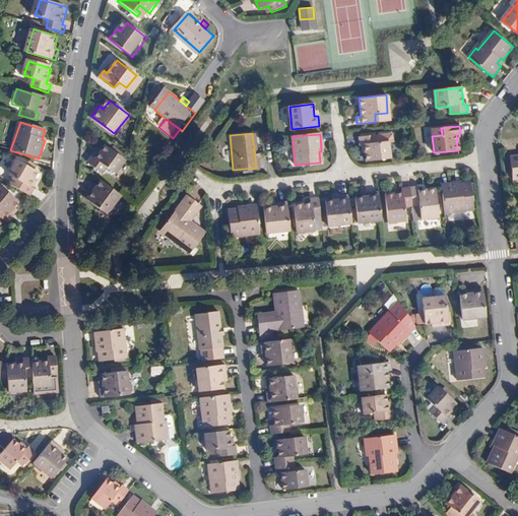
[(390,157),(388,144),(385,141),(378,142),(378,135),(359,137),(360,145),(365,144),(366,159),(390,157)]
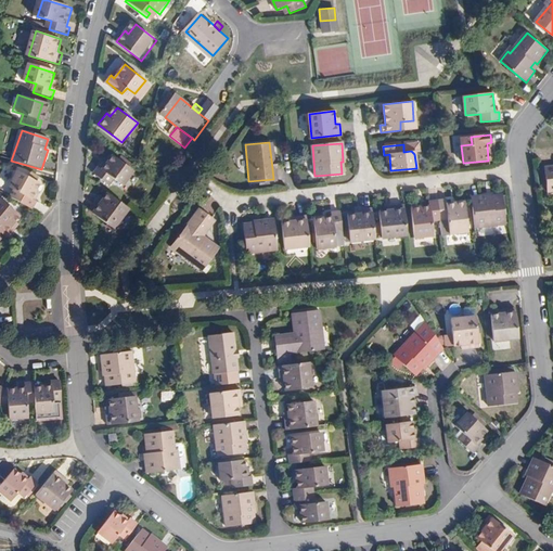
[(133,169),(113,154),(102,168),(99,165),(94,171),(111,183),(115,178),(123,183),(133,169)]
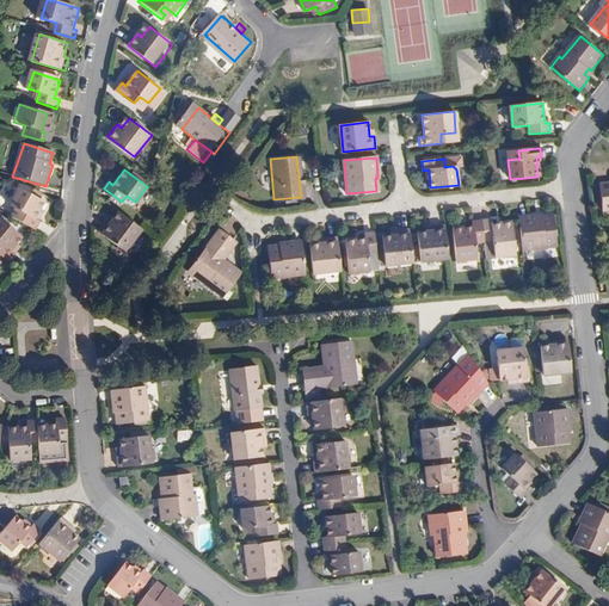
[(31,218),(40,203),(17,190),(7,204),(17,210),(12,218),(31,229),(36,222),(31,218)]
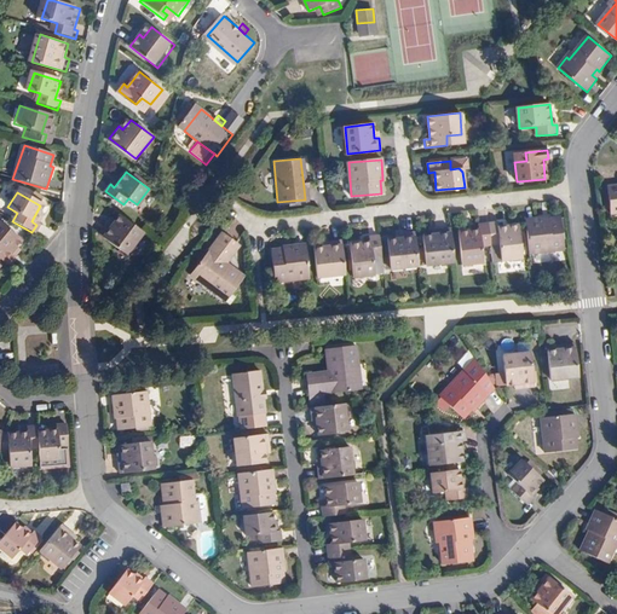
[(125,252),(143,230),(120,212),(111,221),(108,219),(99,231),(125,252)]
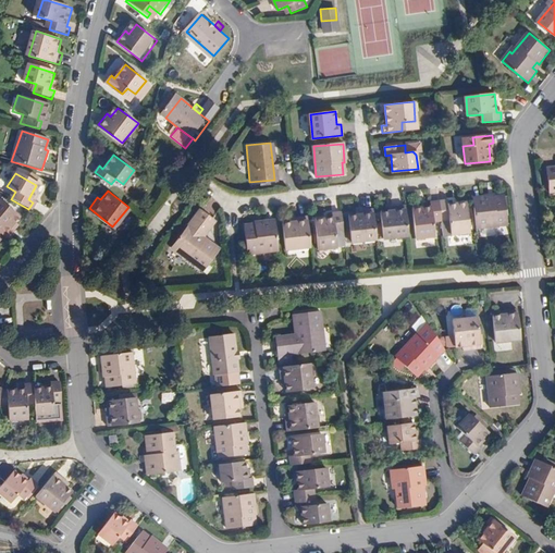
[(495,198),(473,200),(476,230),(508,226),(506,198),(495,199),(495,198)]
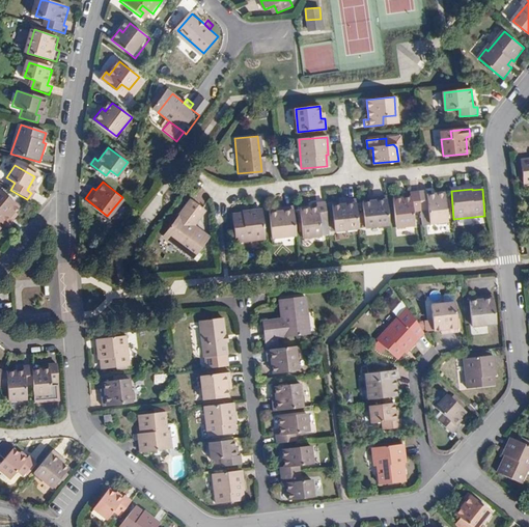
[(8,216),(16,207),(0,192),(0,223),(1,224),(3,227),(11,219),(8,216)]
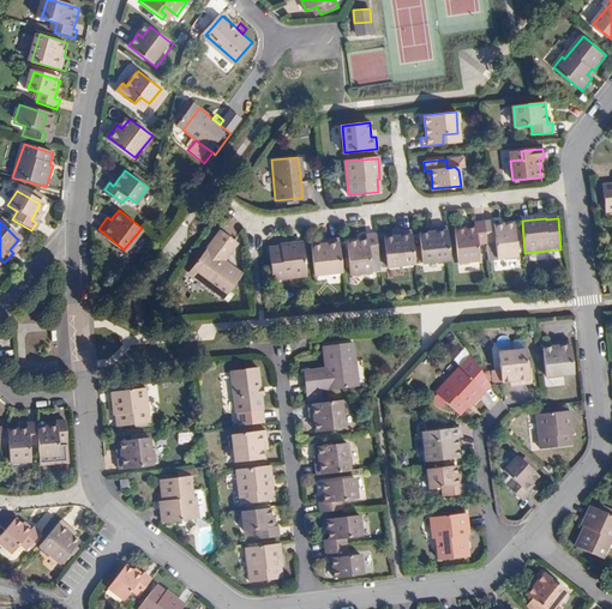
[(474,230),(454,231),(457,264),(478,261),(477,247),(496,245),(497,260),(519,259),(515,225),(495,227),(493,223),(474,225),(474,230)]
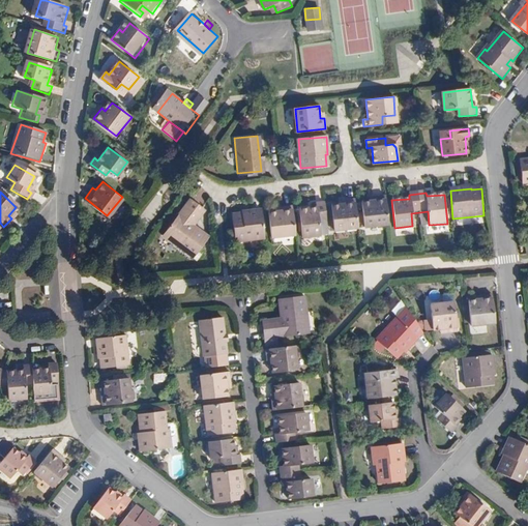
[(388,226),(385,197),(374,198),(375,202),(363,203),(365,228),(388,226)]
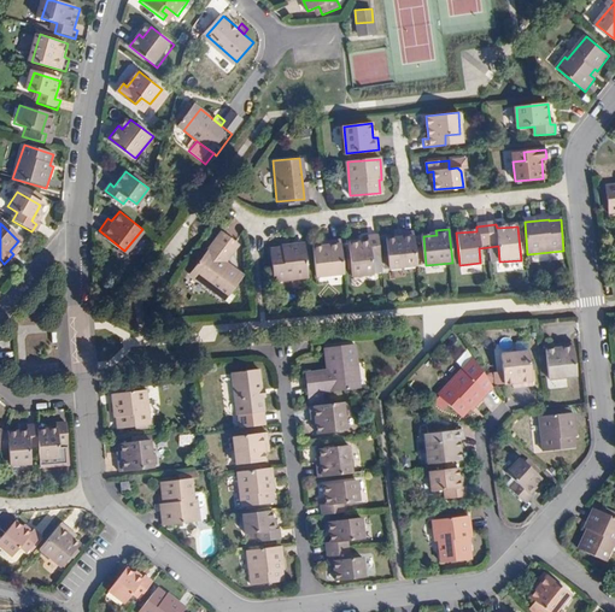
[(242,275),(227,262),(222,258),(234,241),(221,231),(189,274),(224,300),(242,275)]
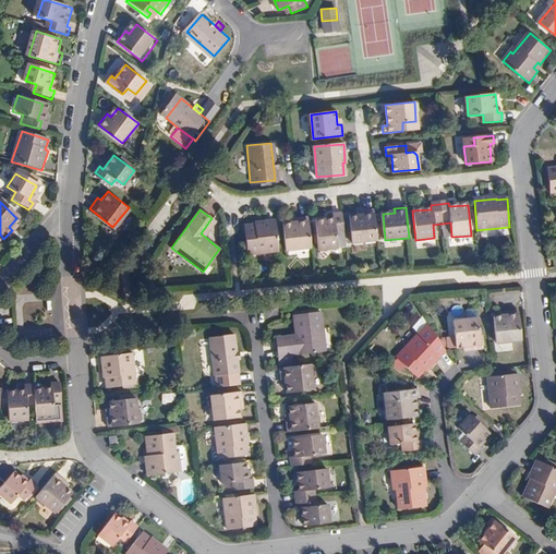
[(352,243),(376,241),(374,211),(362,212),(363,216),(350,217),(352,243)]
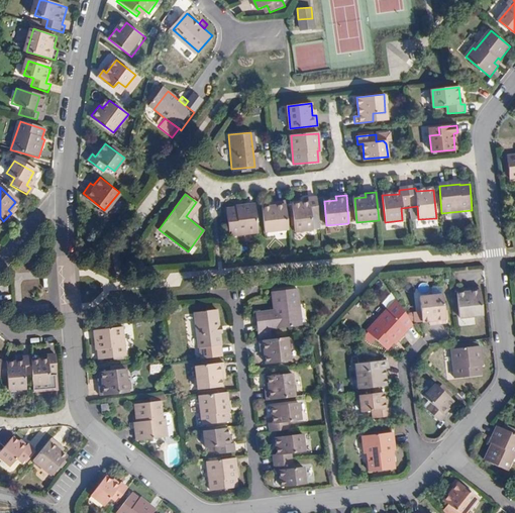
[(319,228),(316,197),(308,198),(308,201),(291,203),(293,231),(319,228)]
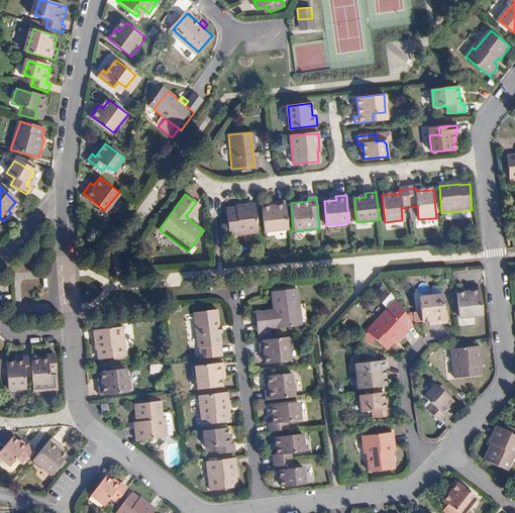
[(288,229),(285,201),(273,202),(274,206),(262,207),(265,231),(288,229)]
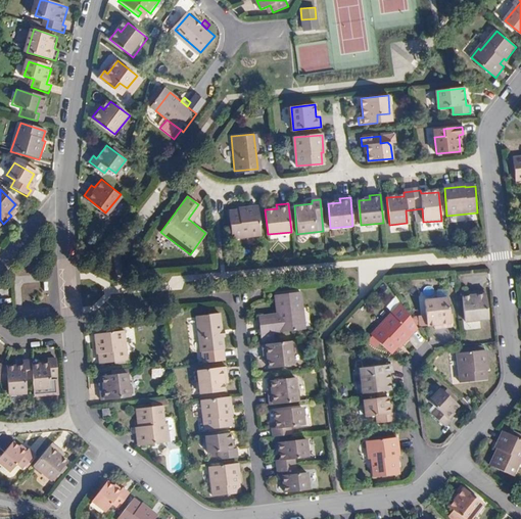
[(192,222),(203,208),(198,204),(188,219),(192,222)]
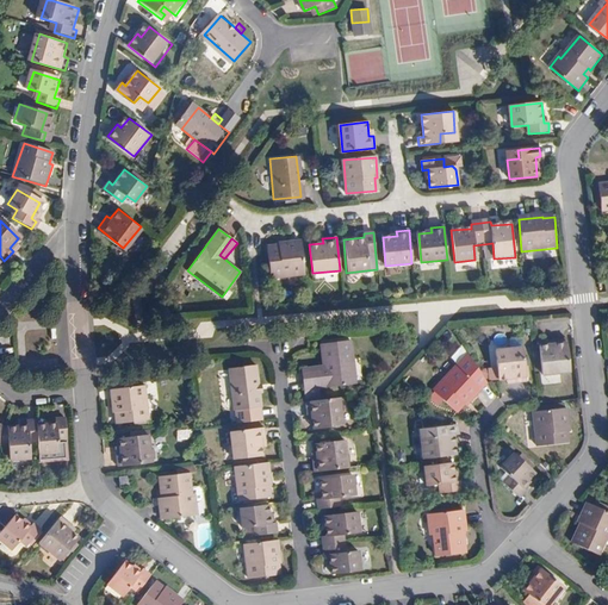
[(305,274),(302,241),(278,243),(279,245),(267,247),(271,278),(305,274)]
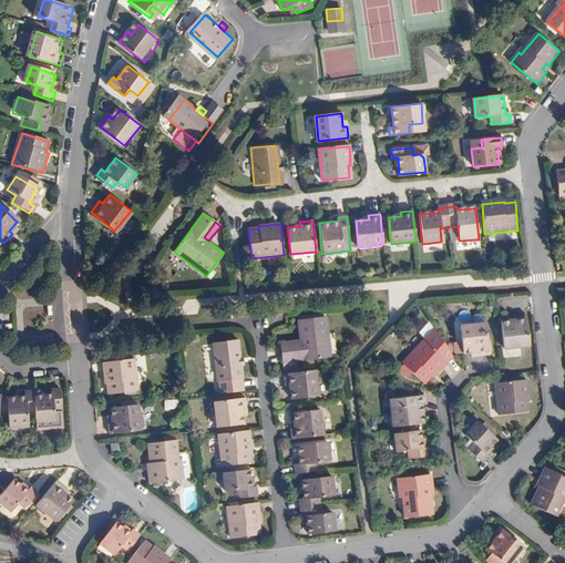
[(533,347),(528,316),(516,318),(517,323),(504,324),(507,350),(533,347)]
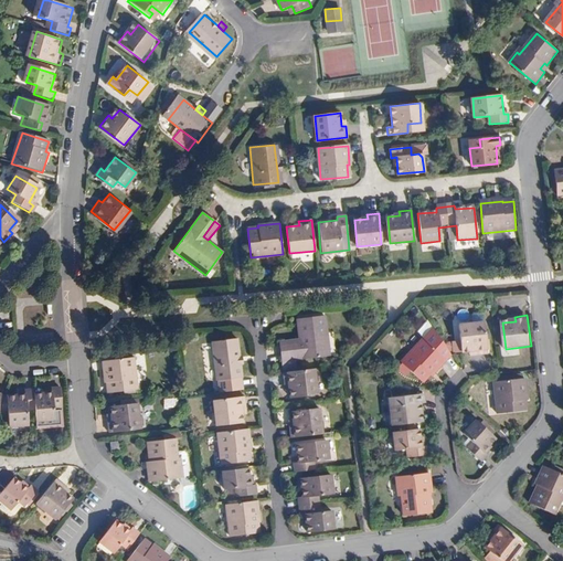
[(329,356),(326,316),(296,318),(298,337),(299,343),(280,346),(282,360),(329,356)]
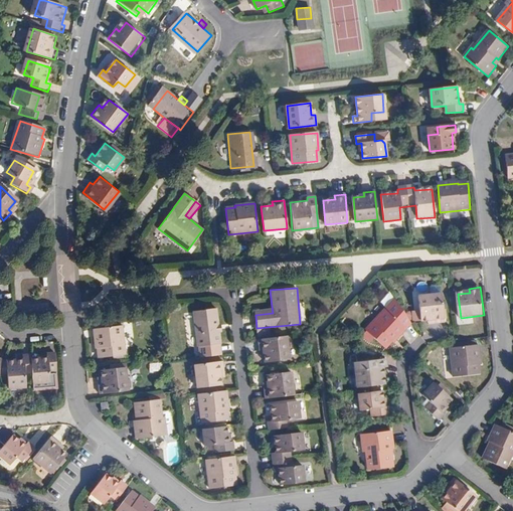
[(11,292),(0,291),(0,306),(11,307),(11,292)]
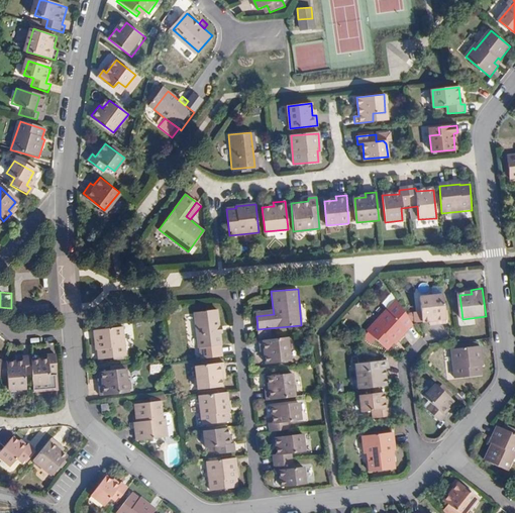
[(447,323),(444,295),(422,297),(424,321),(434,319),(435,324),(447,323)]
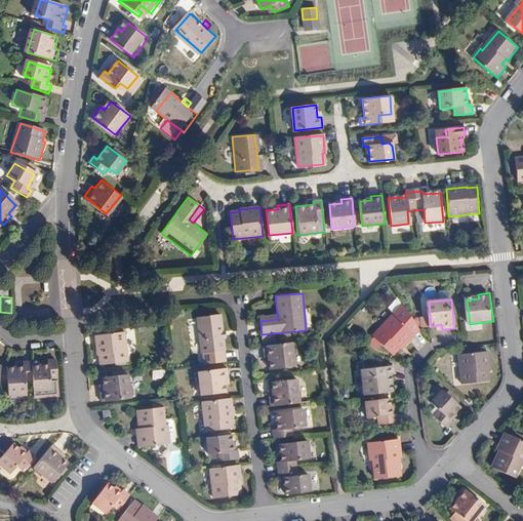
[(222,329),(219,313),(198,315),(201,348),(224,346),(223,336),(222,329)]
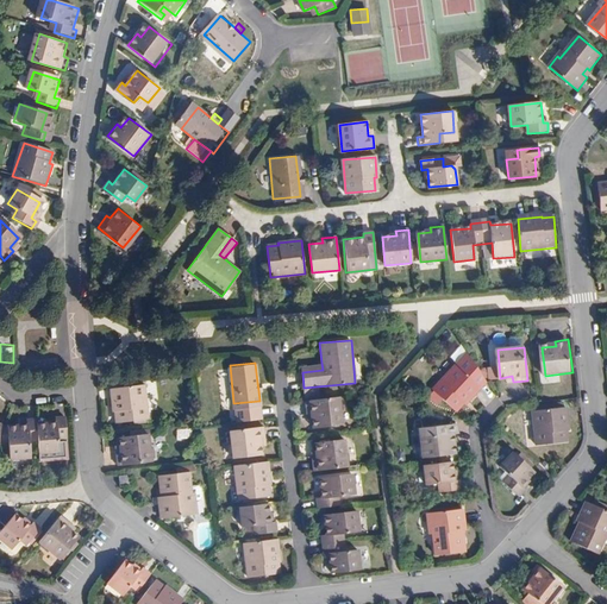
[(323,370),(321,363),(301,365),(302,372),(323,370)]
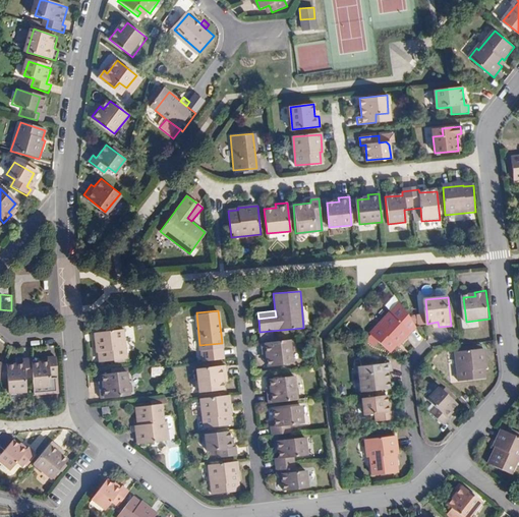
[(398,345),(411,332),(391,313),(370,335),(391,352),(397,344),(398,345)]
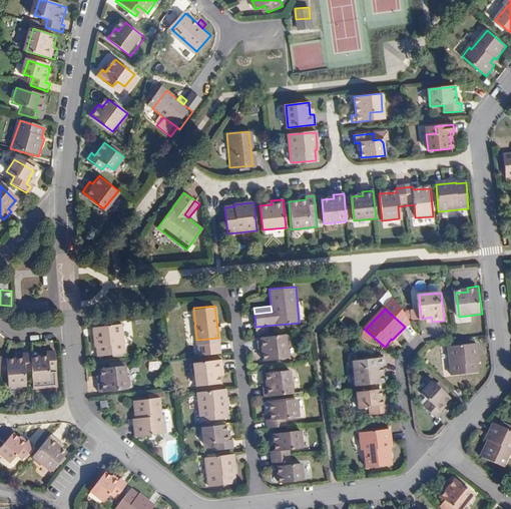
[(124,350),(121,322),(93,325),(95,344),(96,344),(97,353),(124,350)]
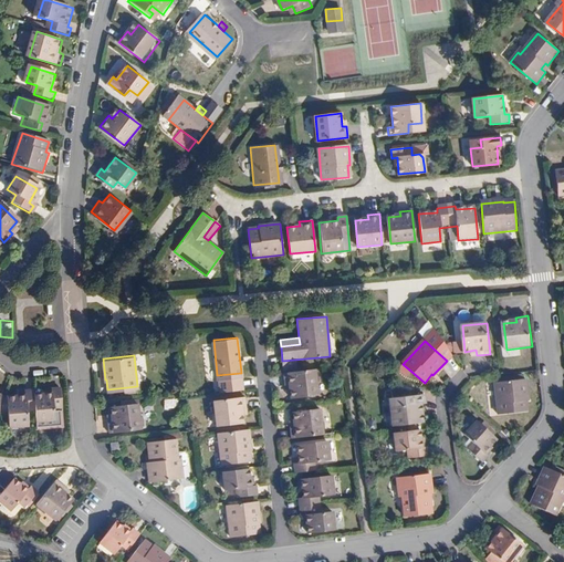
[(317,393),(314,368),(283,372),(284,383),(290,383),(292,395),(317,393)]
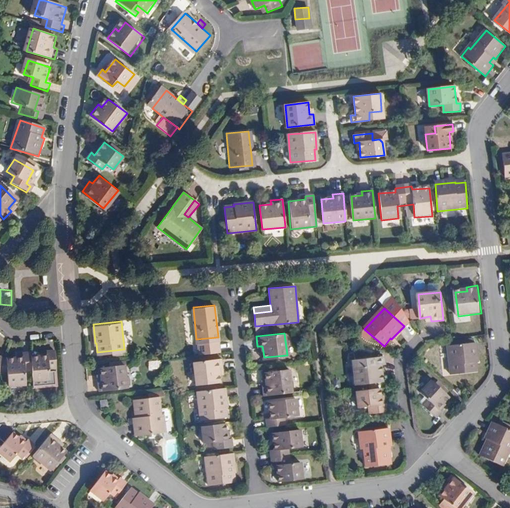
[(479,363),(477,344),(450,347),(452,375),(478,373),(477,363),(479,363)]
